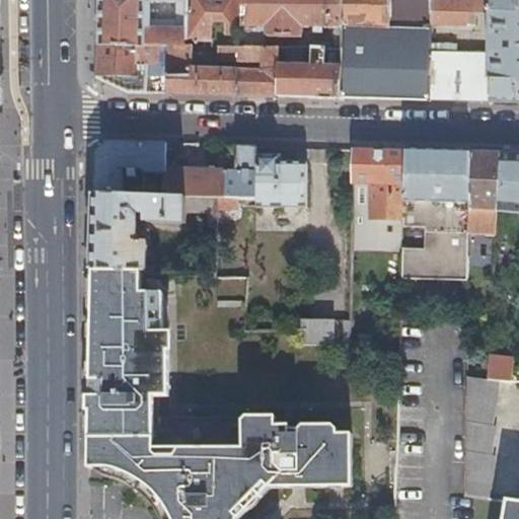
[(169,44),(186,45),(186,39),(187,6),(177,5),(177,25),(143,25),(144,0),(98,0),(98,43),(159,44),(169,44)]
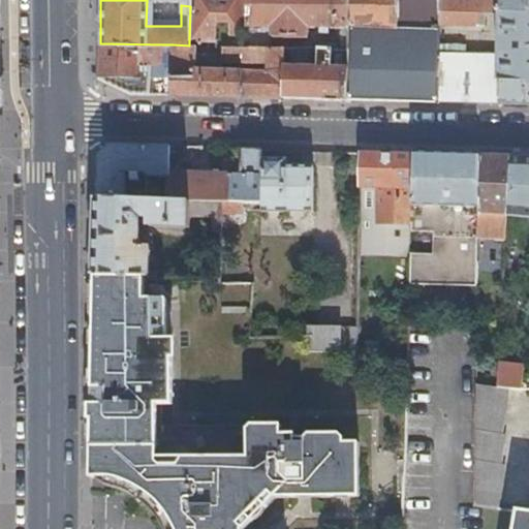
[(189,39),(215,39),(215,21),(227,21),(227,33),(248,34),(248,26),(245,26),(245,0),(189,0),(190,6),(189,39)]
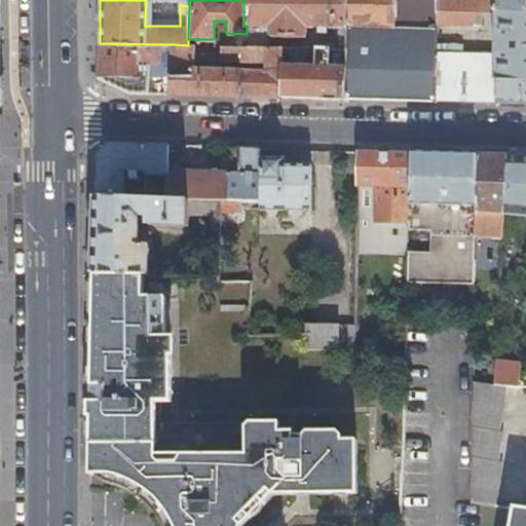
[(246,38),(246,46),(265,46),(265,36),(305,36),(305,26),(312,26),(312,31),(326,31),(326,26),(337,27),(336,47),(343,47),(343,24),(344,0),(243,0),(243,26),(247,26),(247,34),(246,38)]
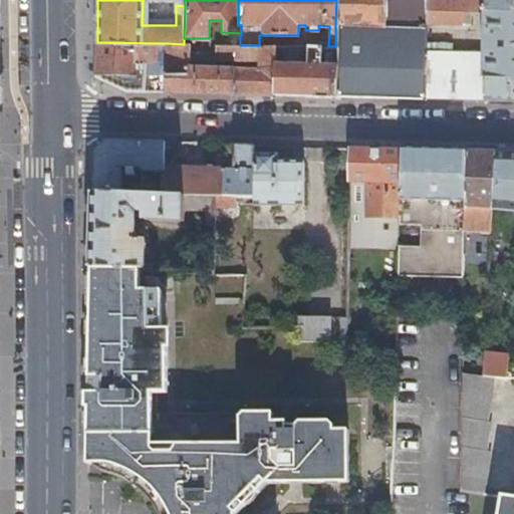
[(426,0),(336,0),(335,23),(337,23),(336,87),(379,89),(423,90),(424,50),(425,24),(426,24),(426,22),(426,0)]
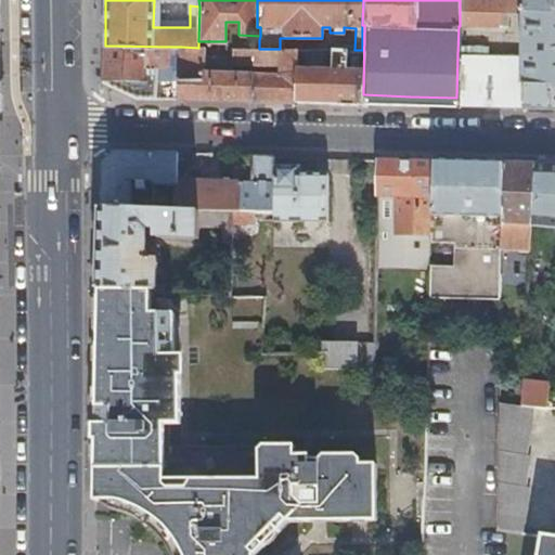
[(507,12),(524,13),(524,0),(460,0),(460,24),(506,25),(507,12)]
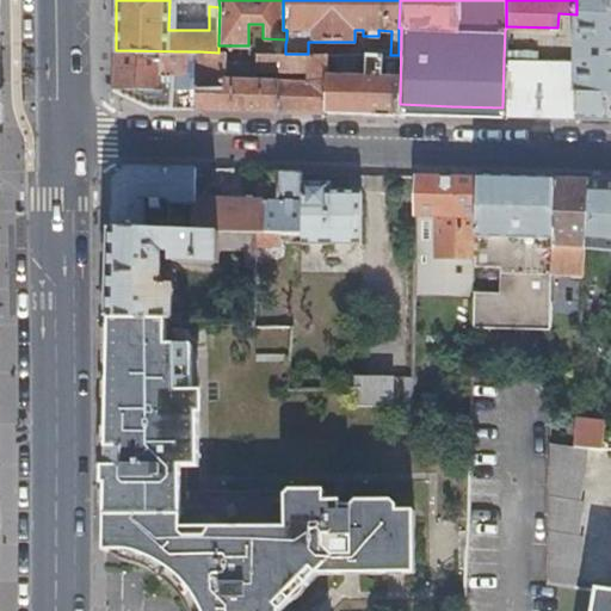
[(610,0),(576,0),(576,14),(575,61),(574,118),(610,118),(610,0)]
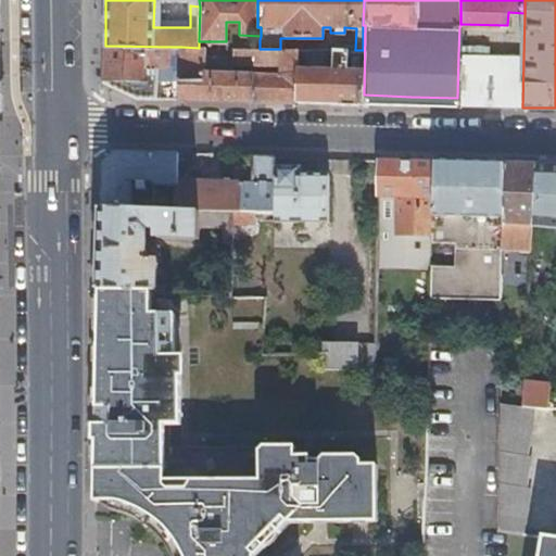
[(227,48),(232,48),(254,49),(254,40),(260,40),(261,36),(239,35),(239,22),(226,22),(226,41),(226,48),(227,48)]
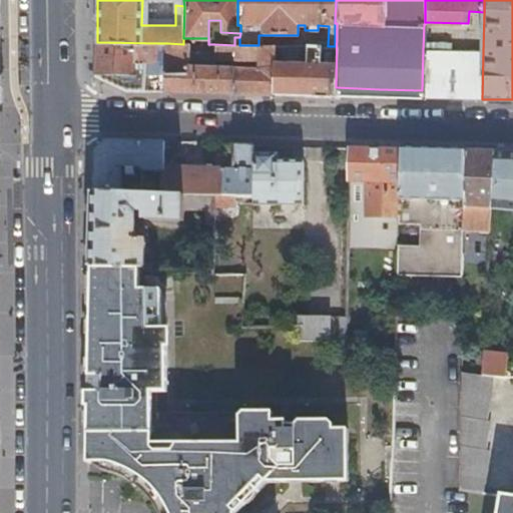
[(164,90),(164,75),(134,74),(135,61),(157,61),(157,43),(97,42),(95,75),(110,82),(123,89),(164,90)]
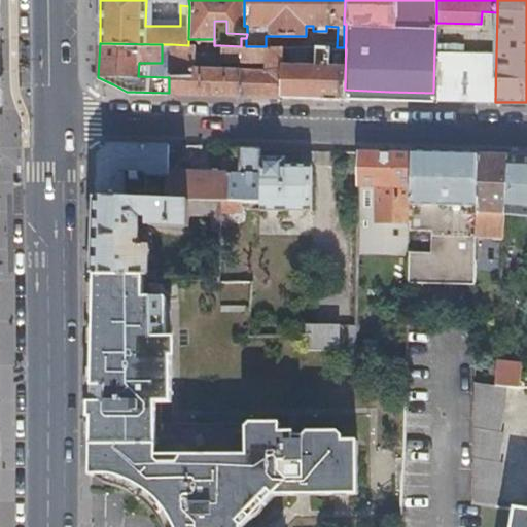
[(162,63),(172,63),(172,44),(162,44),(162,63)]
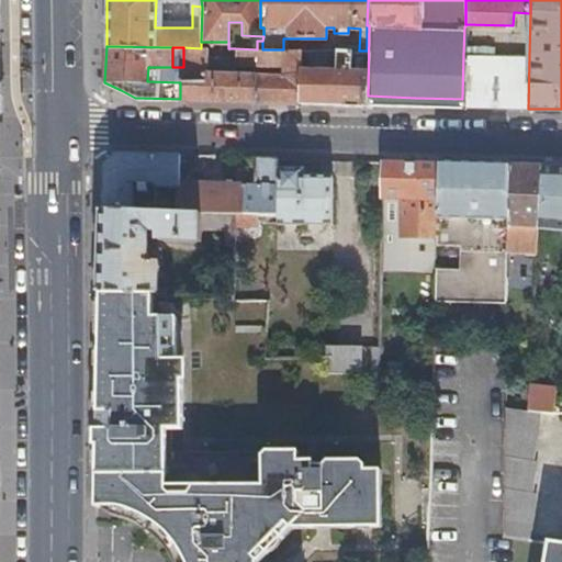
[(208,80),(208,56),(208,48),(201,48),(183,47),(183,67),(182,80),(208,80)]
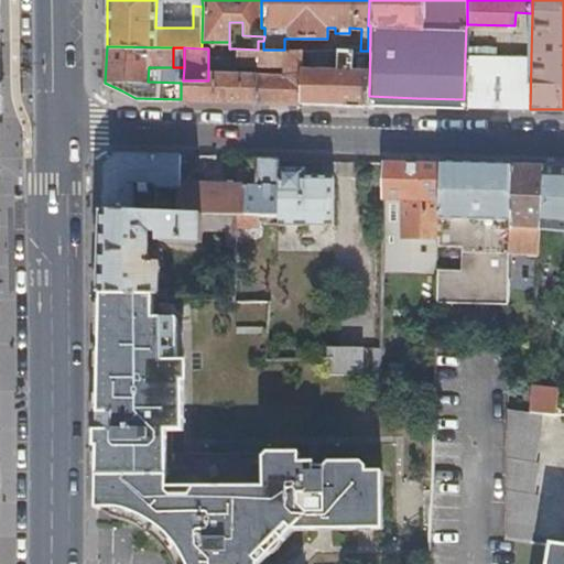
[(229,74),(229,56),(208,56),(208,80),(183,80),(181,80),(181,83),(181,99),(299,104),(301,50),(284,50),(263,50),(258,50),(236,49),(236,63),(284,65),(284,76),(229,74)]
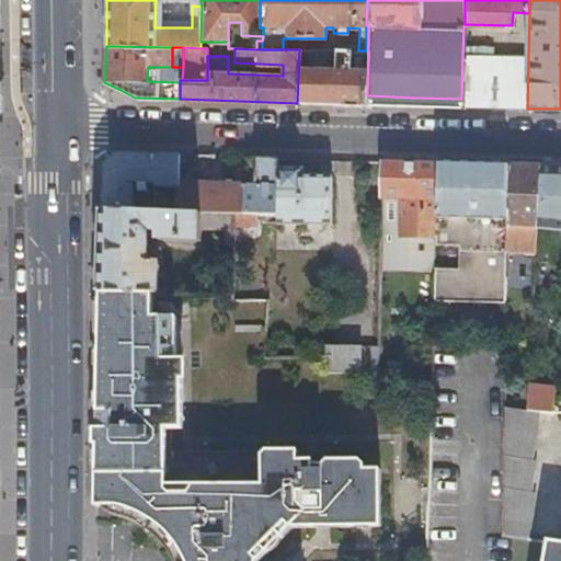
[(358,50),(299,49),(297,103),(325,104),(354,104),(365,105),(366,50),(358,50)]
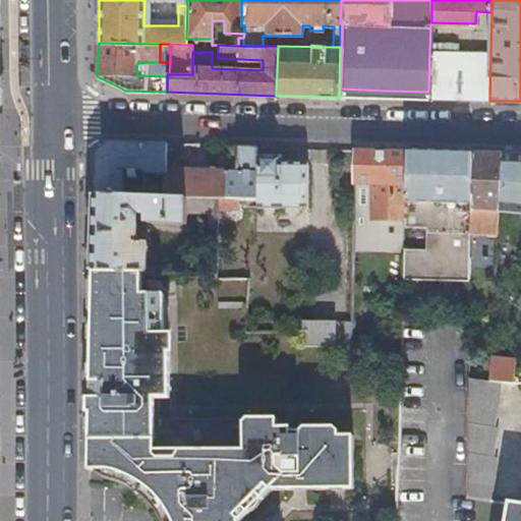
[(428,92),(428,100),(489,101),(490,52),(429,51),(428,92)]
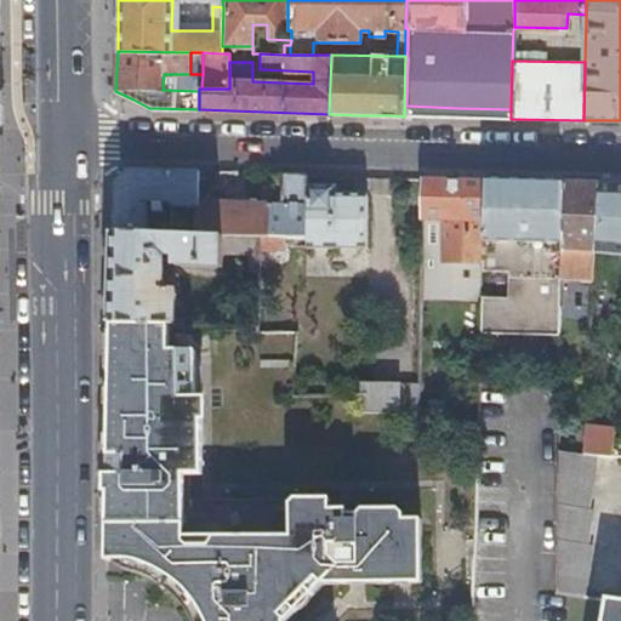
[(406,106),(406,117),(511,119),(511,109),(459,108),(406,106)]
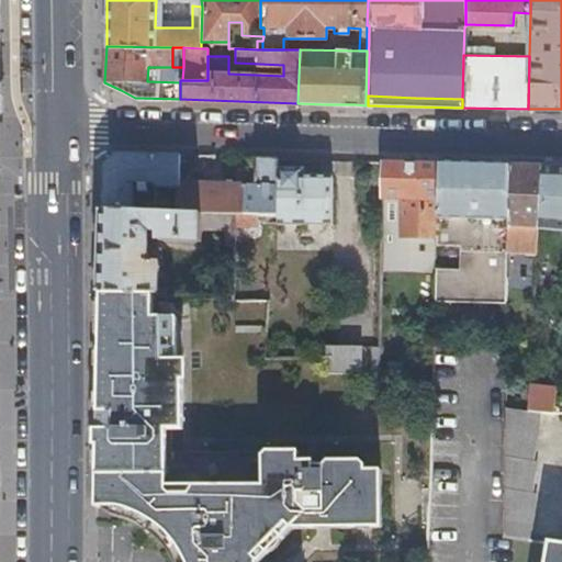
[(167,212),(176,212),(177,182),(177,155),(114,153),(102,163),(101,211),(128,211),(130,190),(149,191),(150,191),(153,189),(154,186),(169,187),(167,212)]
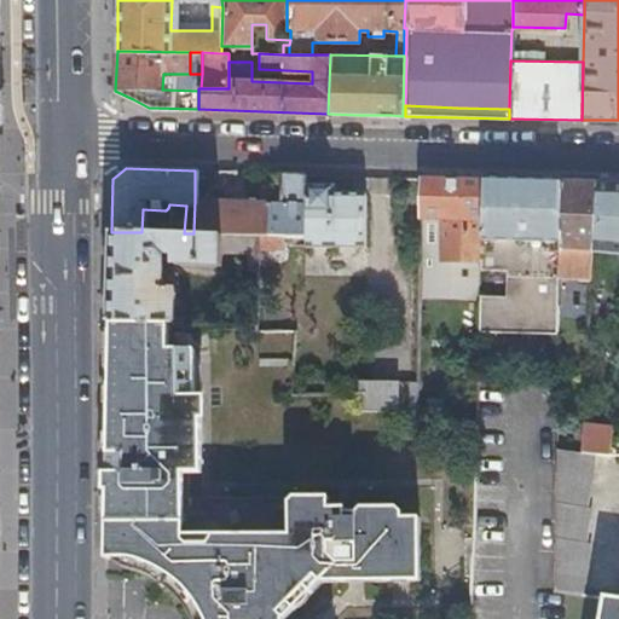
[(231,235),(232,202),(232,172),(214,171),(213,201),(195,201),(194,233),(217,235),(231,235)]
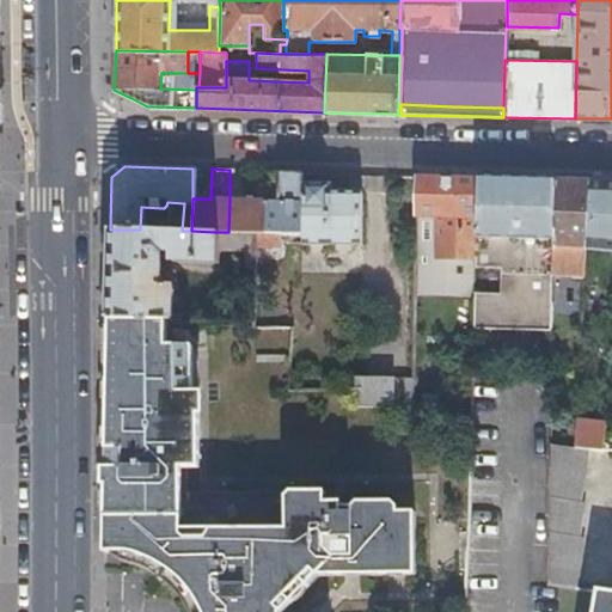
[(263,233),(265,171),(250,170),(250,200),(230,200),(228,232),(251,233),(263,233)]
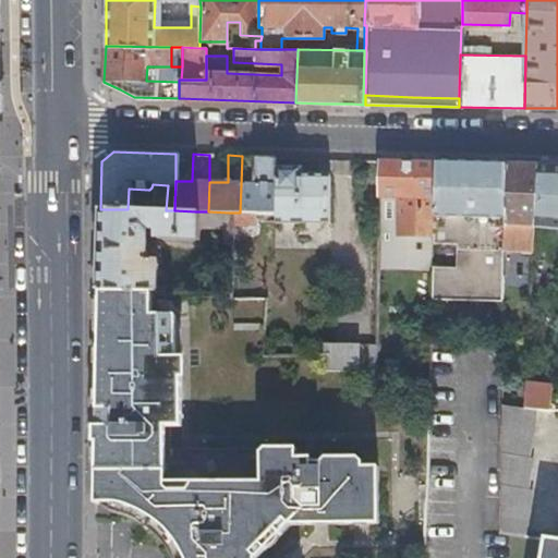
[(274,167),(274,157),(242,156),(240,213),(273,214),(274,214),(274,167)]
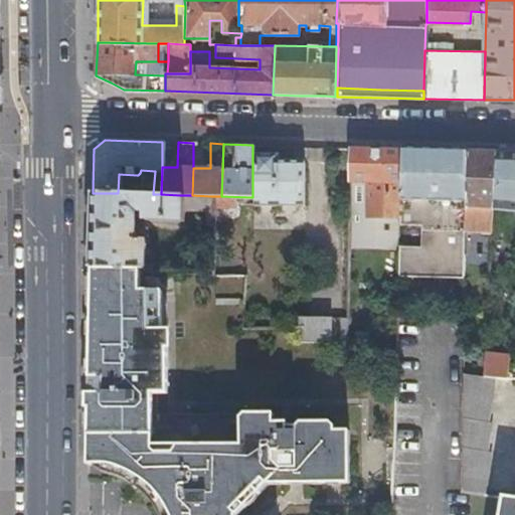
[(398,149),(348,148),(347,248),(396,249),(396,244),(397,223),(398,149)]
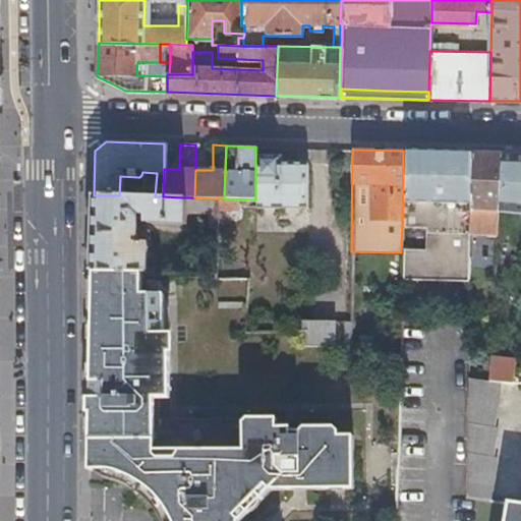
[(423,248),(401,247),(401,252),(400,278),(467,280),(467,232),(468,154),(403,151),(402,226),(423,226),(423,248)]
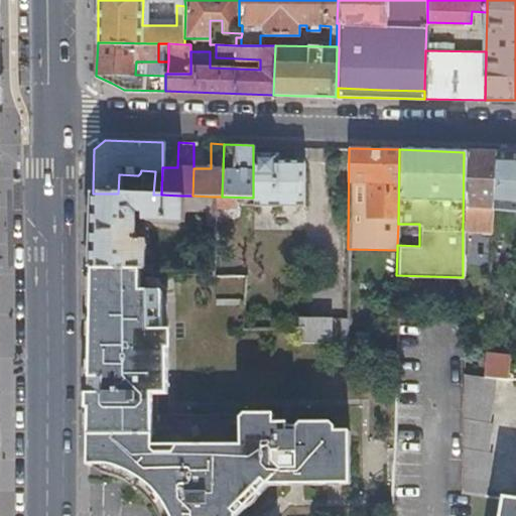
[(464,152),(463,230),(489,232),(490,220),(491,210),(494,152),(464,152)]
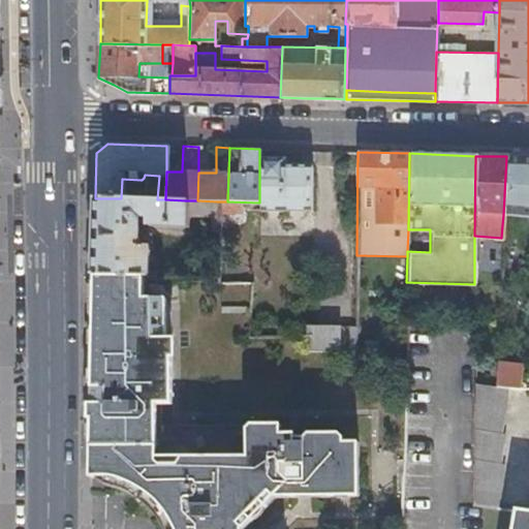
[(528,157),(506,156),(503,215),(528,217),(528,157)]
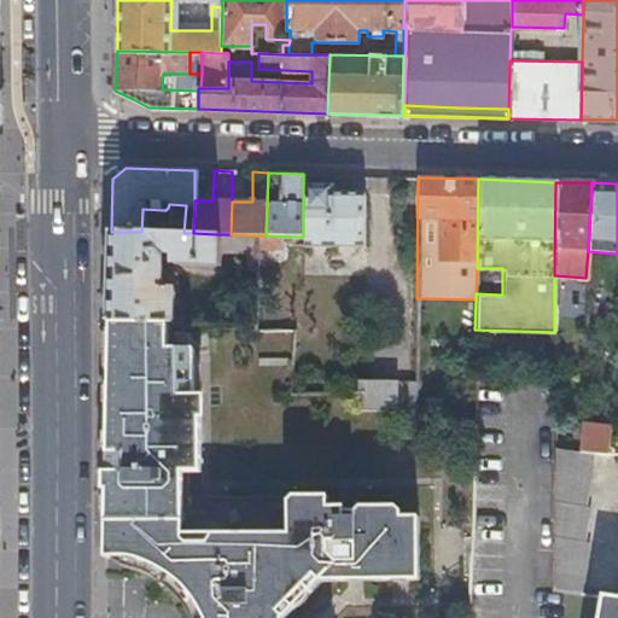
[(331,185),(303,185),(303,237),(302,237),(302,248),(362,248),(363,193),(330,193),(331,185)]
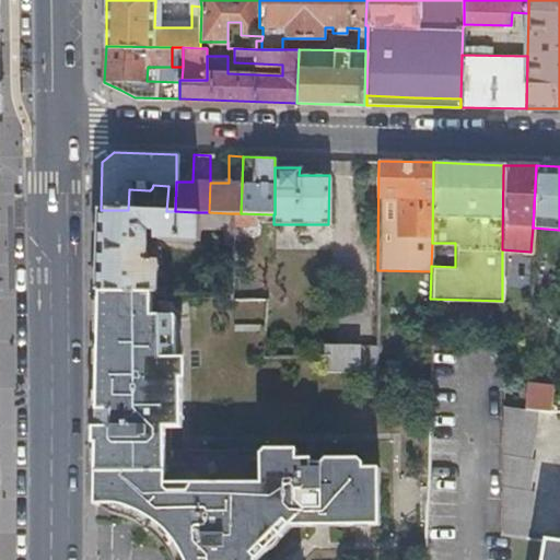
[(151,293),(177,295),(177,286),(155,284),(156,249),(143,248),(144,230),(152,230),(152,237),(196,240),(196,225),(196,212),(175,211),(166,211),(128,210),(101,210),(100,229),(100,252),(98,291),(151,293)]
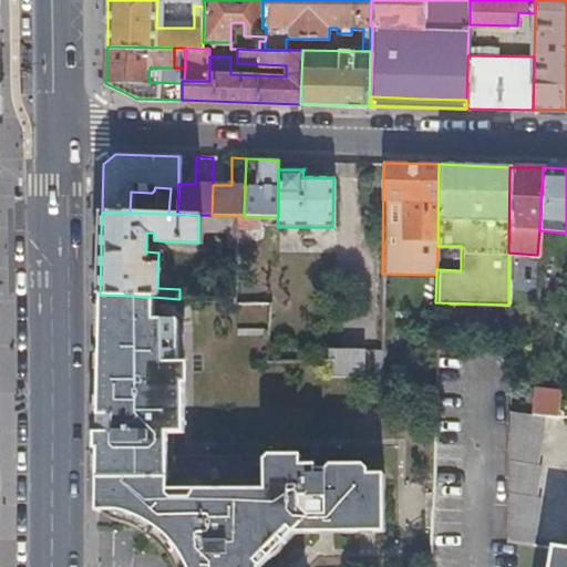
[(198,215),(198,228),(223,229),(233,229),(233,216),(212,215),(198,215)]
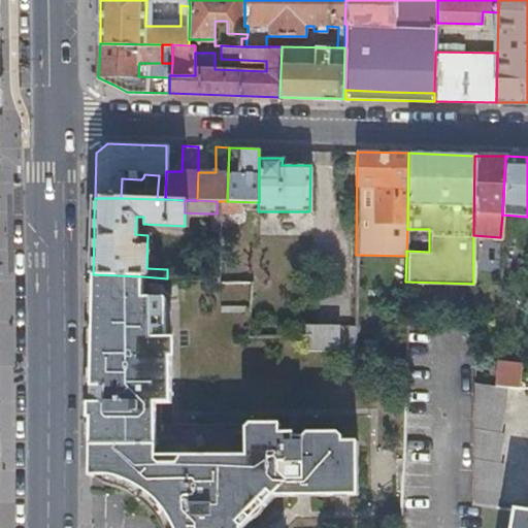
[(207,229),(217,230),(217,213),(207,213),(207,229)]
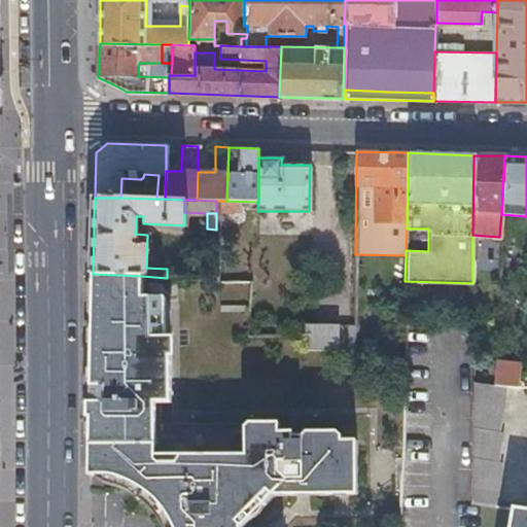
[(526,216),(501,214),(500,224),(526,226),(526,216)]
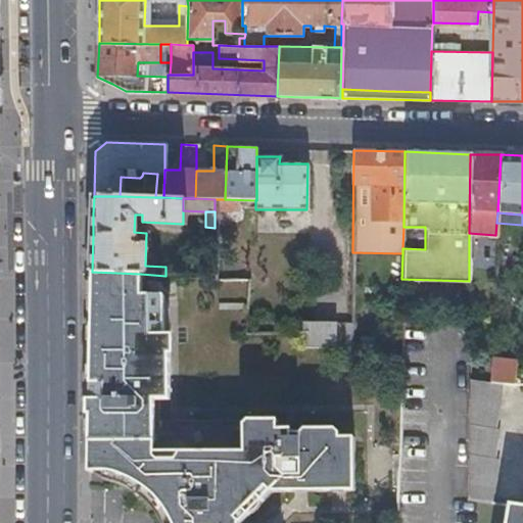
[(425,227),(403,227),(402,248),(425,249),(425,227)]
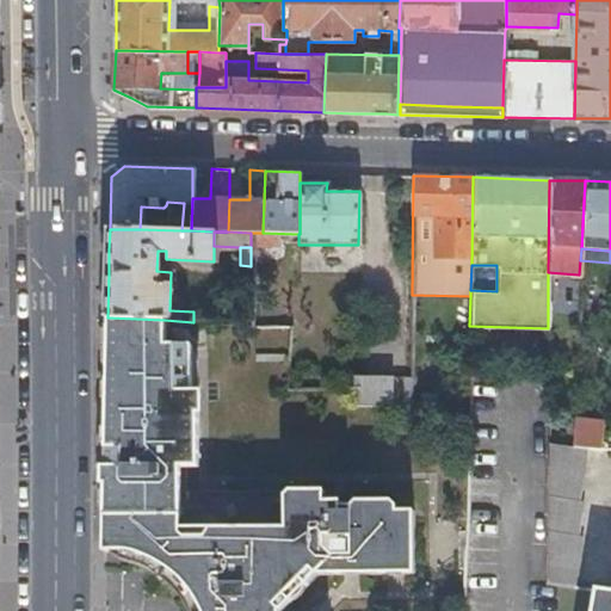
[(252,277),(252,307),(276,307),(276,277),(252,277)]
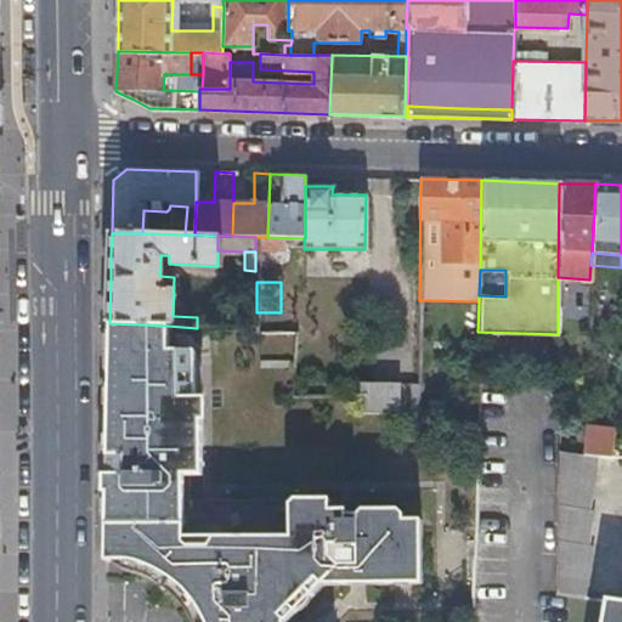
[(168,350),(168,326),(109,323),(106,419),(103,522),(180,521),(181,499),(181,491),(199,491),(199,418),(193,418),(194,350),(168,350)]
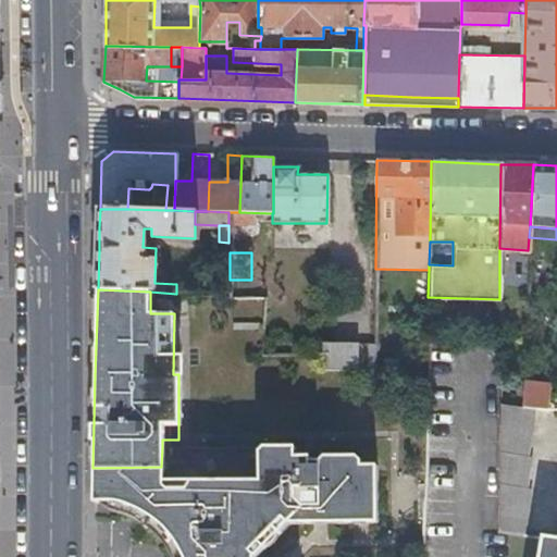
[(324,369),(374,370),(375,353),(375,345),(321,344),(320,354),(324,354),(324,369)]
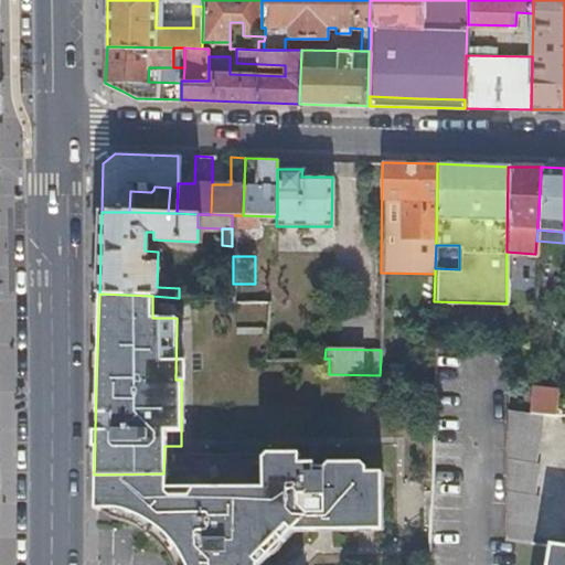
[(552,413),(554,391),(529,388),(528,412),(540,413),(552,414),(552,413)]
